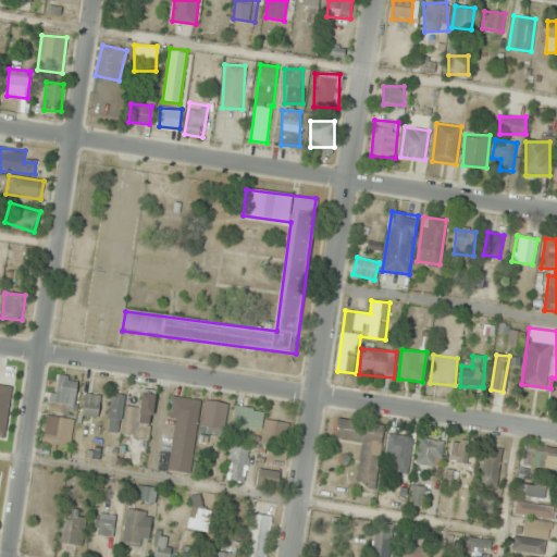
[(50,412),(75,413),(78,378),(53,375),(50,412)]
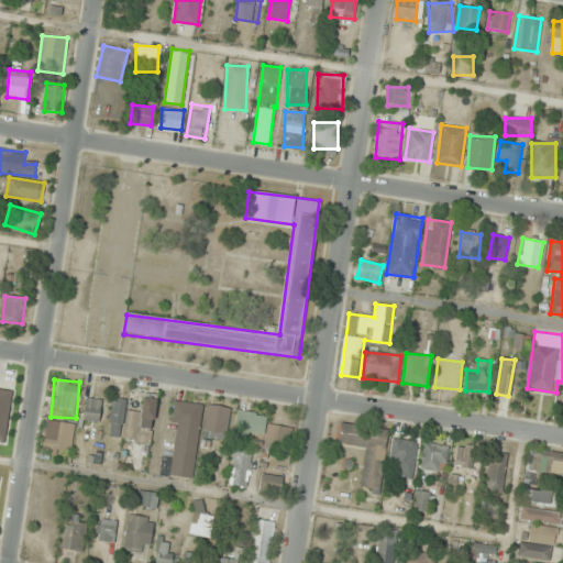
[(157,396),(143,394),(141,410),(128,409),(123,440),(152,443),(157,396)]
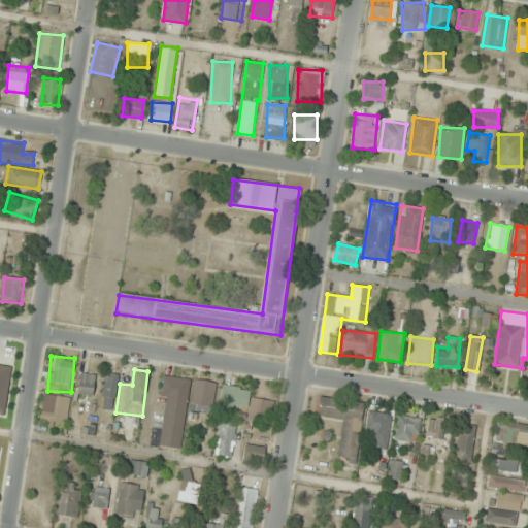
[(94,396),(95,374),(79,373),(78,395),(94,396)]
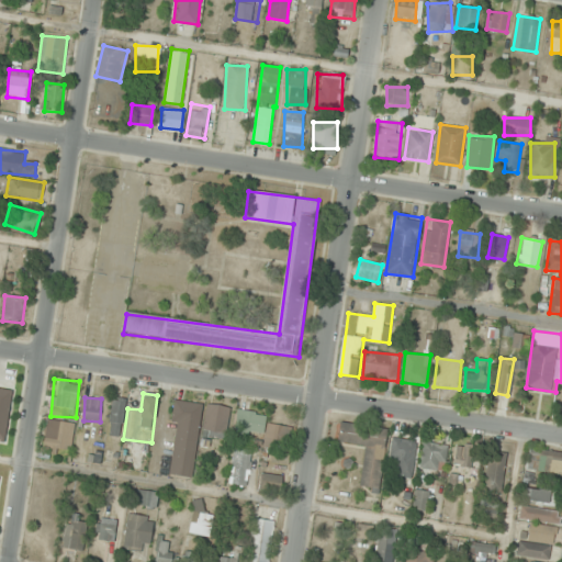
[(124,398),(111,398),(109,436),(122,437),(124,398)]
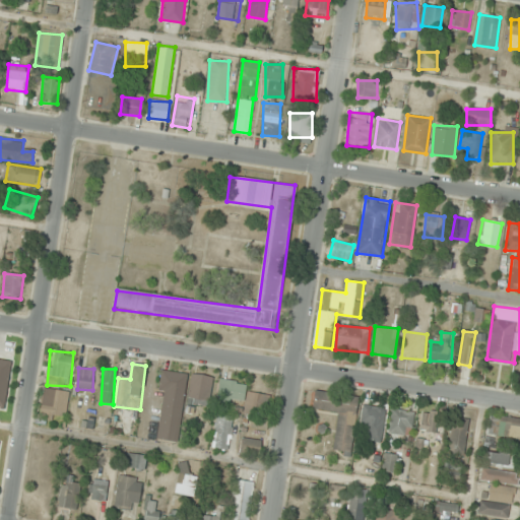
[(165,391),(159,423),(148,420),(145,436),(178,441),(188,374),(160,370),(157,390),(165,391)]
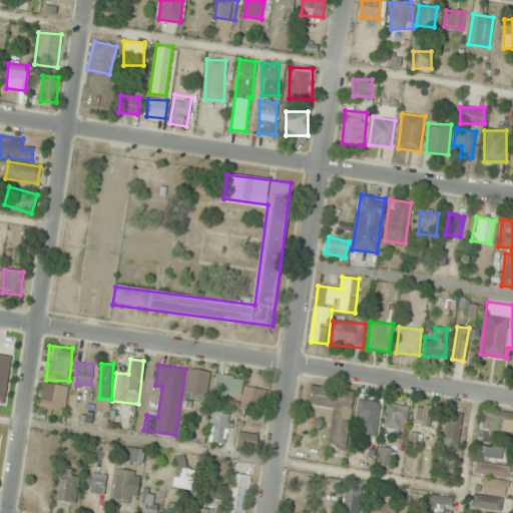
[(187,401),(207,401),(207,370),(187,370),(187,401)]
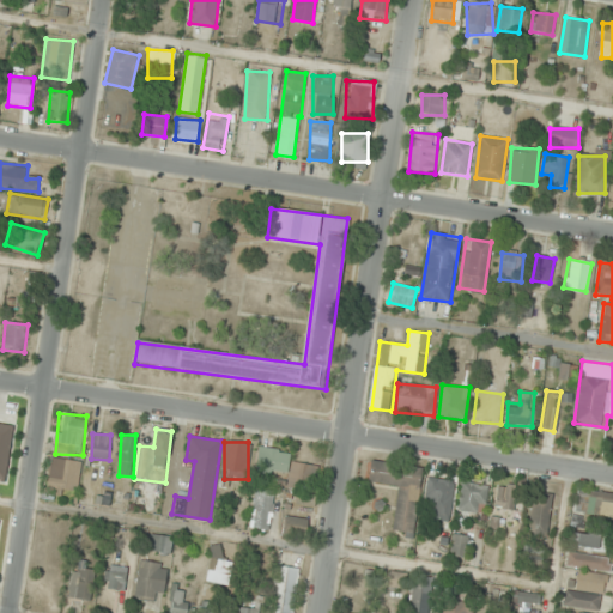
[(256,473),(289,474),(290,449),(258,448),(256,473)]
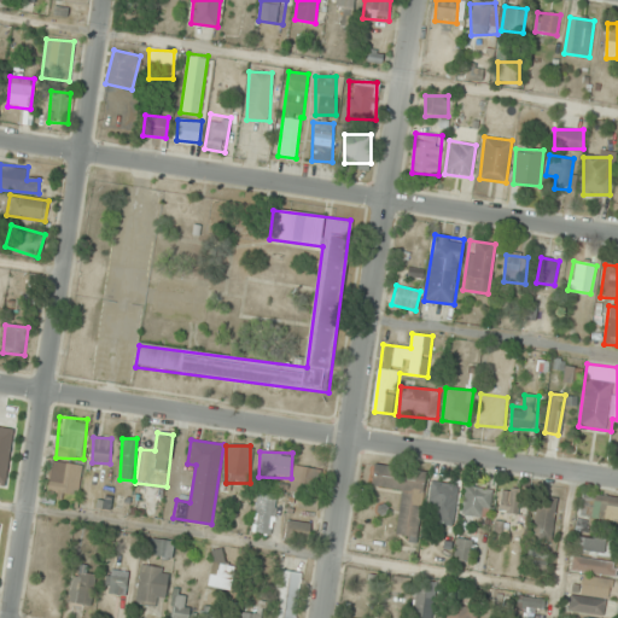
[(82,465),(51,461),(48,494),(80,497),(82,465)]
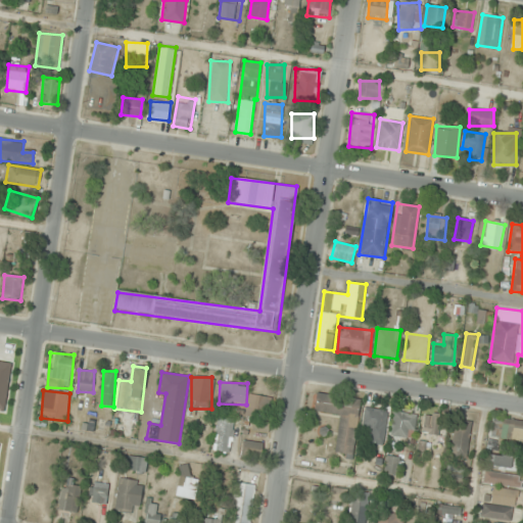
[(360,398),(316,393),(314,412),(339,415),(334,455),(353,457),(360,398)]
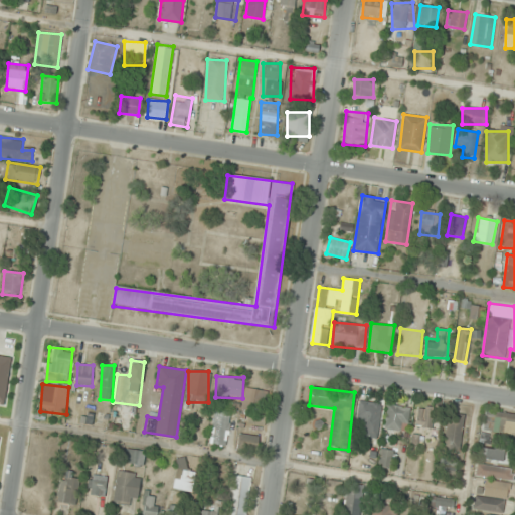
[(243,402),(267,406),(269,392),(245,388),(243,402)]
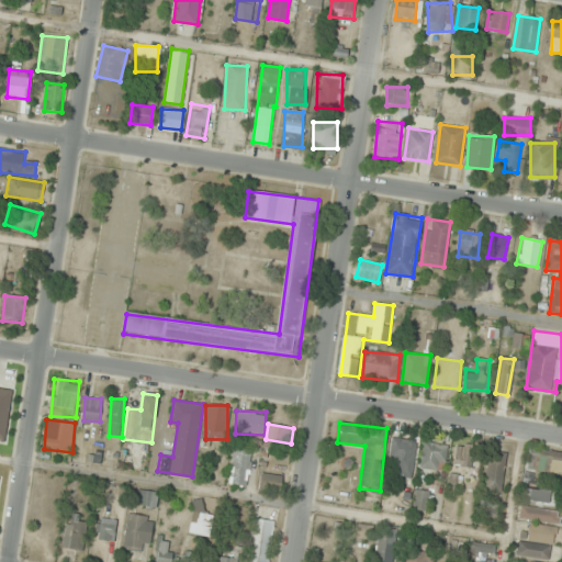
[(389,472),(413,474),(416,440),(392,438),(389,472)]
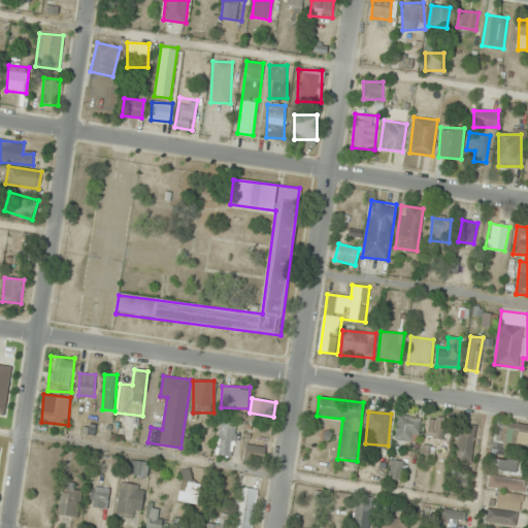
[(420,441),(420,418),(397,418),(397,441),(420,441)]
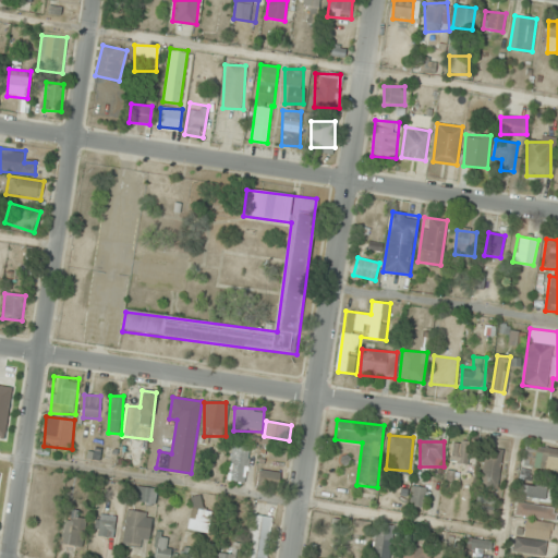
[(450,465),(465,471),(473,448),(458,443),(450,465)]
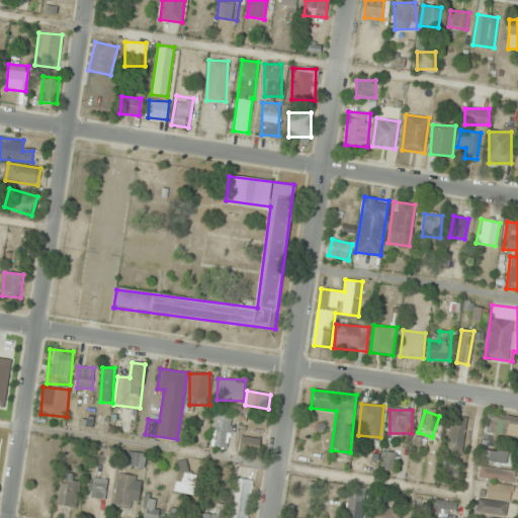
[(211,445),(228,447),(232,414),(214,413),(211,445)]
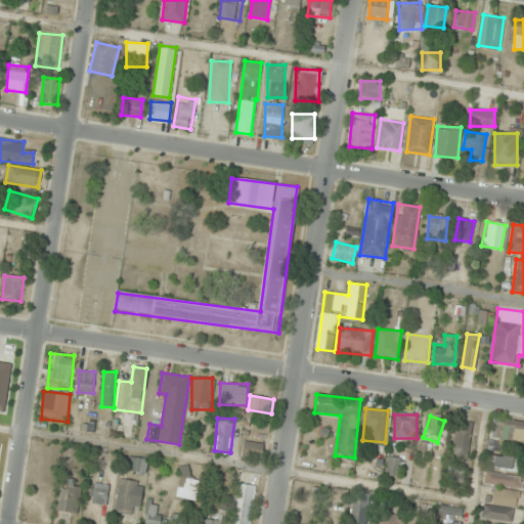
[(523,421),(494,418),(492,438),(523,440),(523,421)]
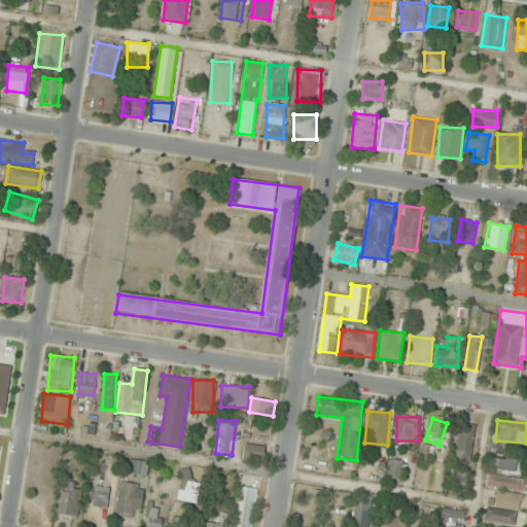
[(454,458),(469,460),(476,425),(459,422),(454,458)]
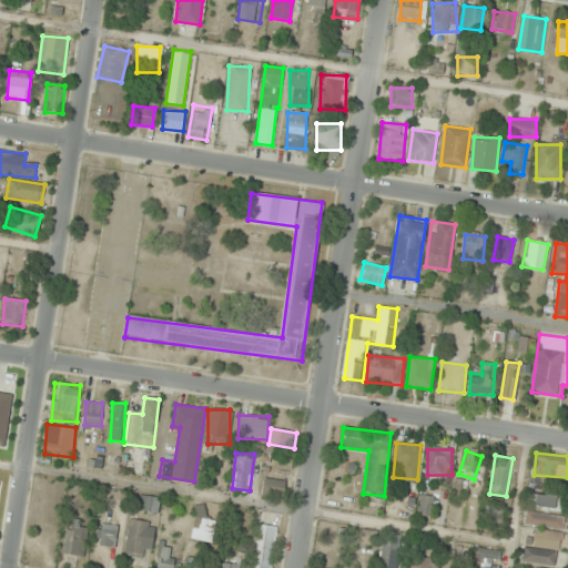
[(284,497),(284,479),(264,479),(263,497),(284,497)]
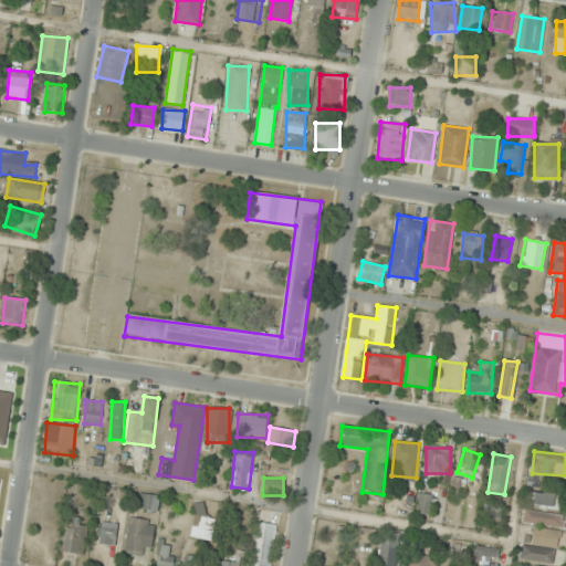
[(158,511),(158,495),(139,493),(138,510),(158,511)]
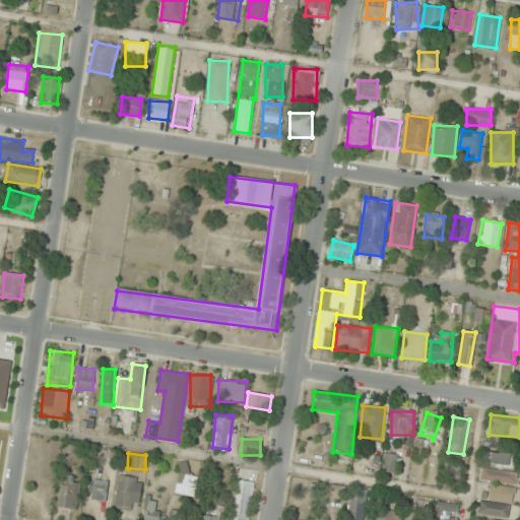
[(382,470),(396,472),(398,455),(384,453),(382,470)]
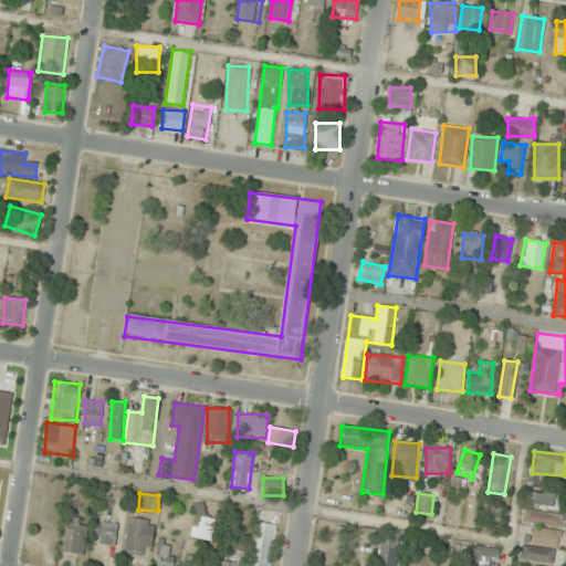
[(565,507),(565,493),(531,493),(531,507),(565,507)]
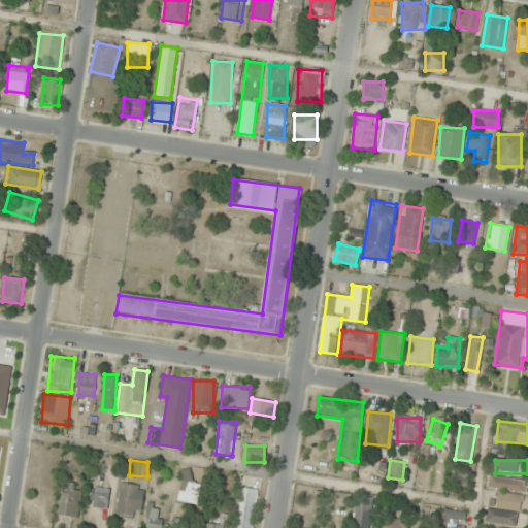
[(466,468),(451,470),(453,488),(468,486),(466,468)]
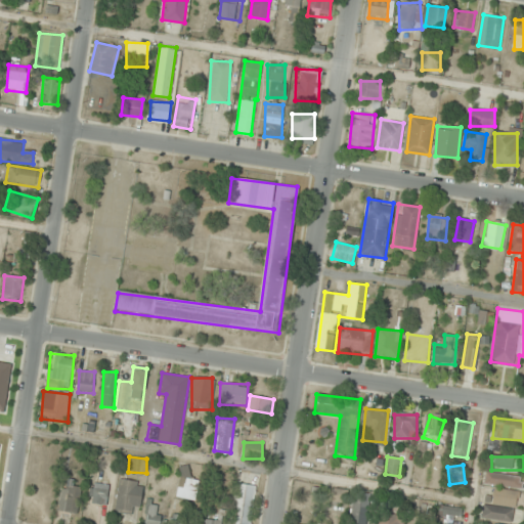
[(198,498),(198,478),(188,478),(188,466),(178,466),(178,498),(198,498)]
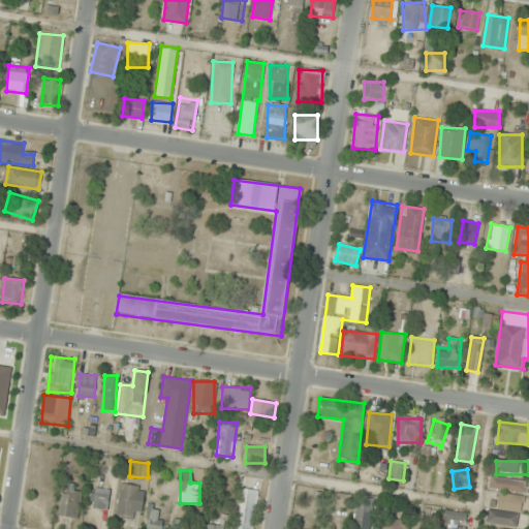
[(526,480),(490,476),(489,488),(524,492),(526,480)]
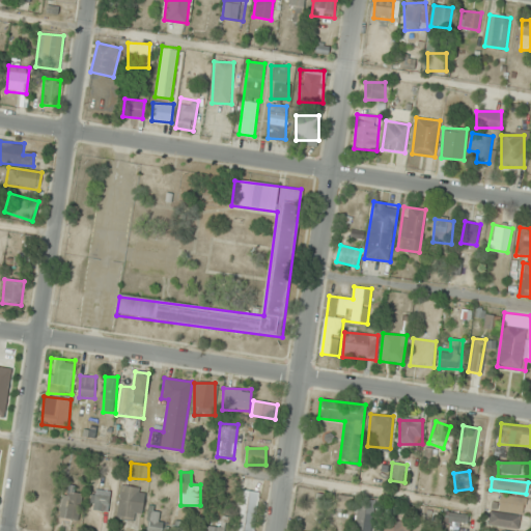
[(143,519),(143,486),(119,486),(119,519),(143,519)]
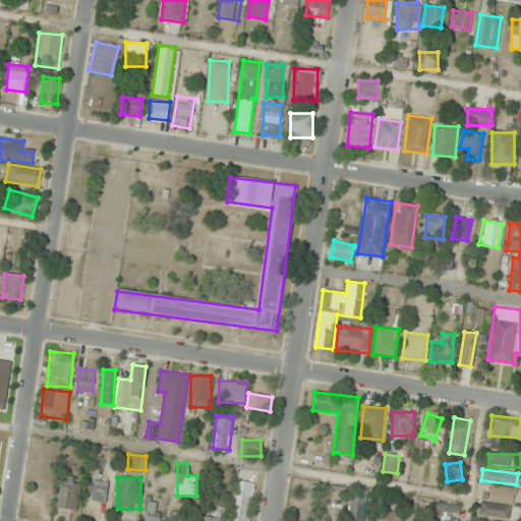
[(81,483),(61,480),(57,508),(77,511),(81,483)]
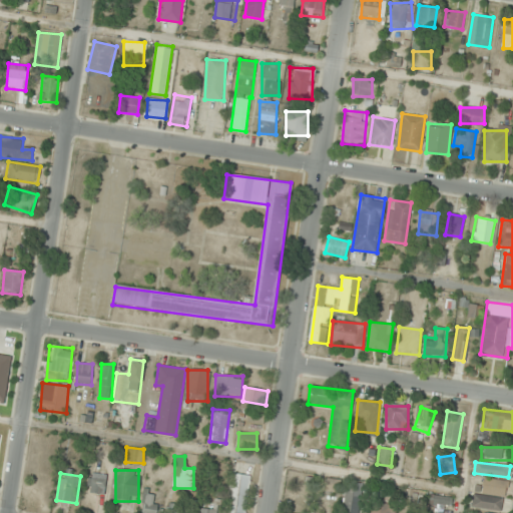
[(88,493),(105,493),(105,473),(88,473),(88,493)]
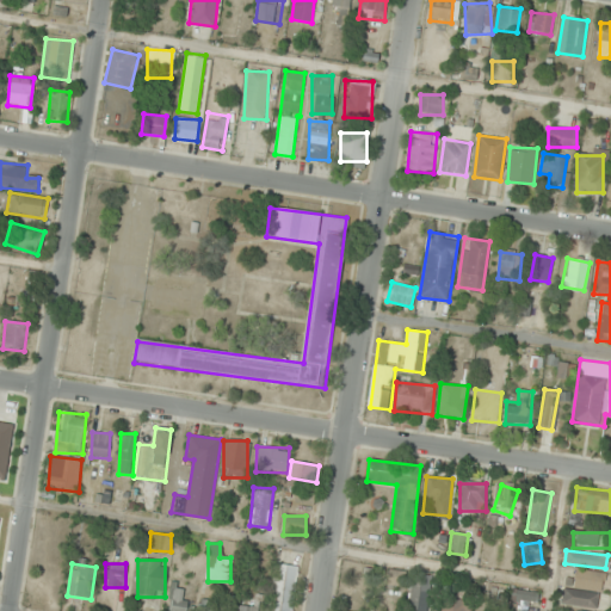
[(292,610),(298,567),(277,563),(270,610),(292,610)]
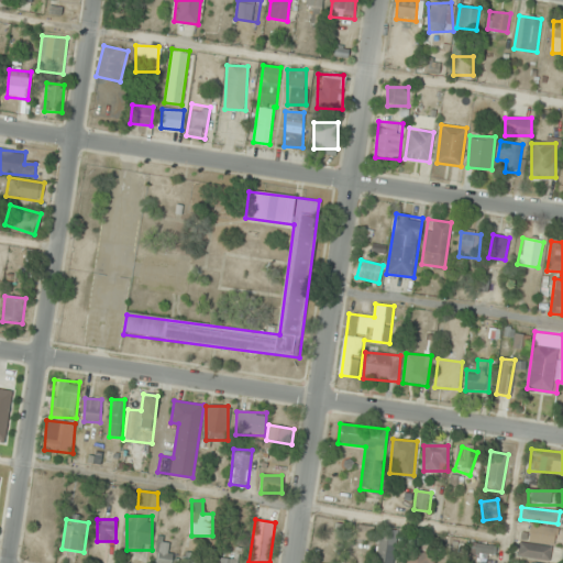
[(522,540),(553,545),(555,529),(526,523),(522,540)]
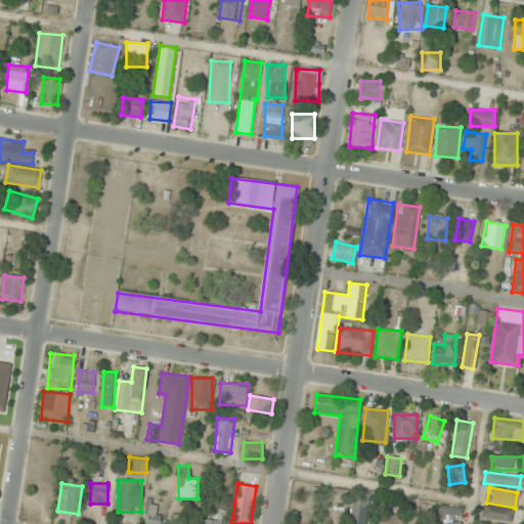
[(333,503),(347,504),(348,490),(334,489),(333,503)]
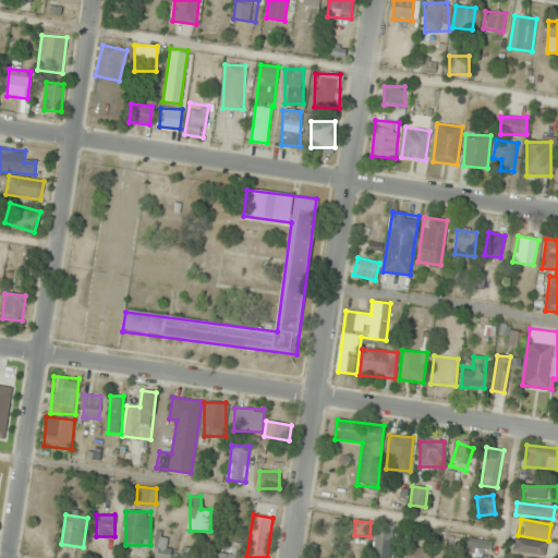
[(391,557),(392,525),(375,525),(374,557),(391,557)]
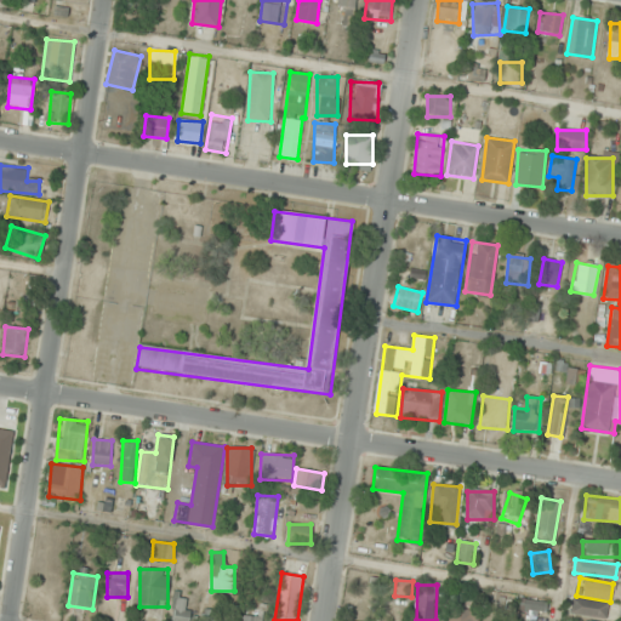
[(191,620),(195,610),(183,605),(187,596),(178,593),(167,620),(191,620)]
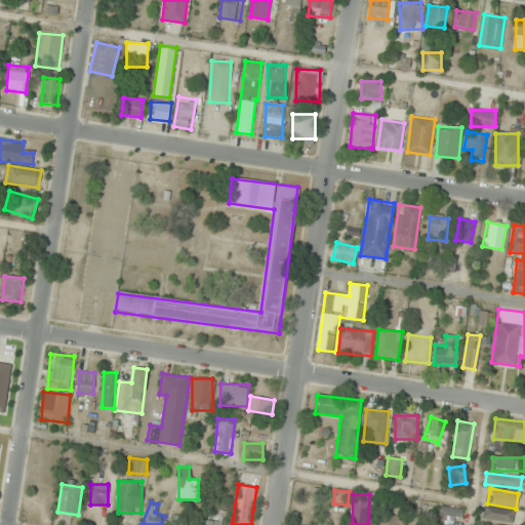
[(461,509),(443,507),(442,517),(460,519),(461,509)]
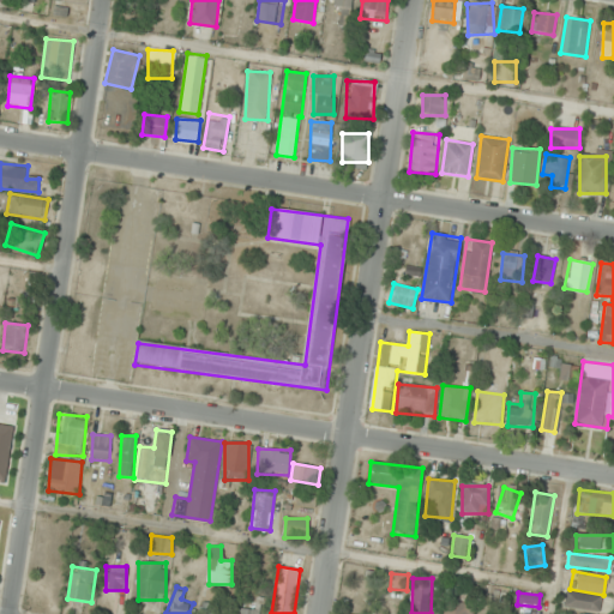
[(601,594),(564,594),(564,609),(601,609),(601,594)]
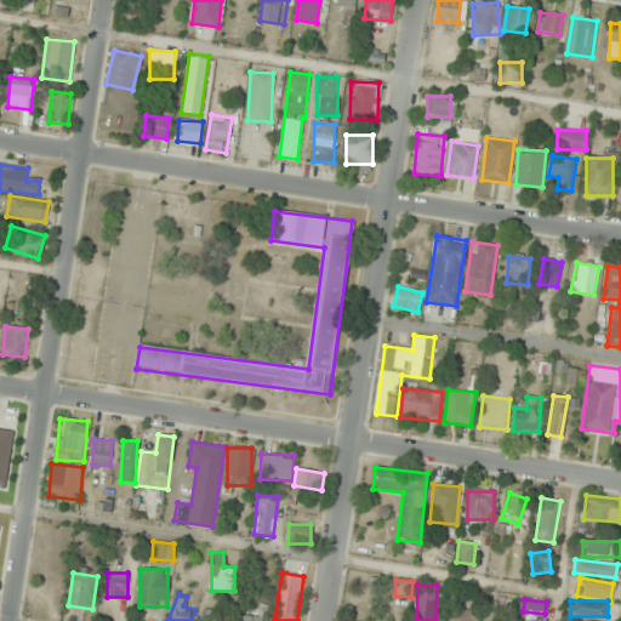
[(478,620),(478,610),(446,610),(446,620),(478,620)]
